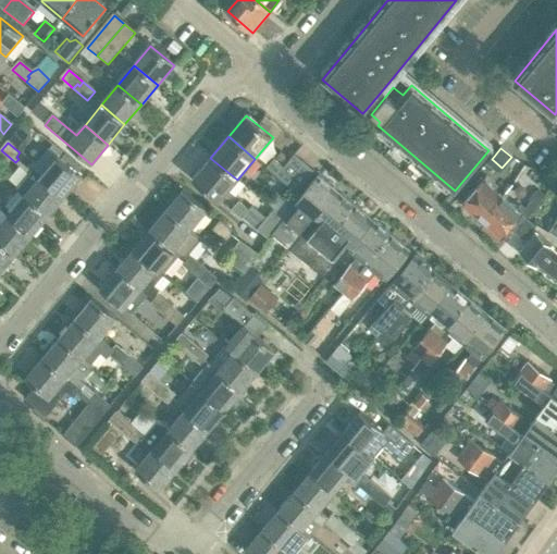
[(34,164),(20,152),(16,157),(19,159),(15,162),(27,173),(34,164)]
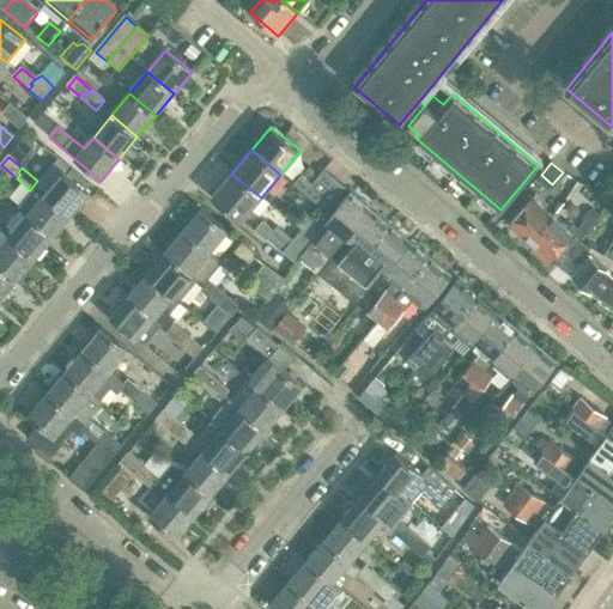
[(90,194),(64,172),(46,194),(72,215),(90,194)]
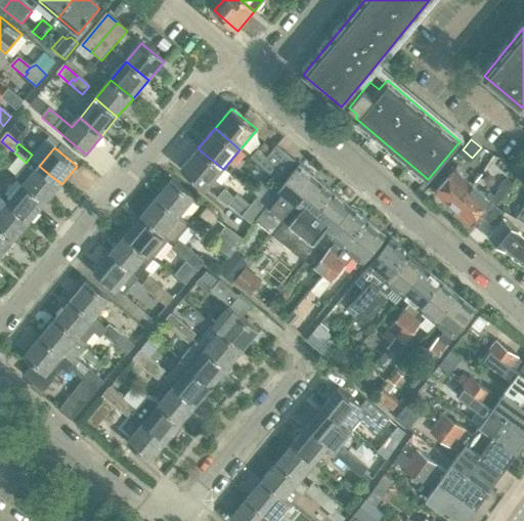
[(268,174),(285,154),(276,147),(266,159),(257,152),(251,160),(268,174)]
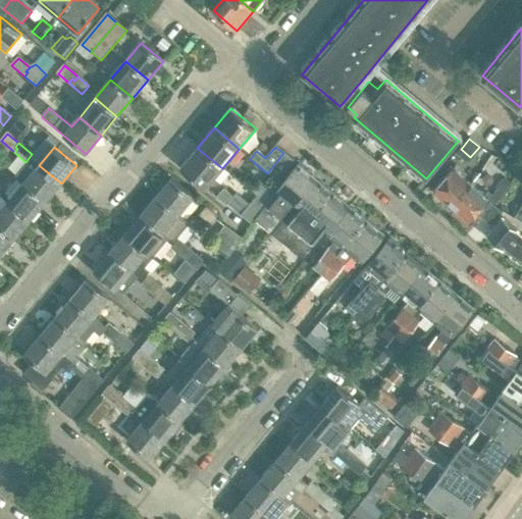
[(206,189),(222,168),(197,148),(180,167),(206,189)]
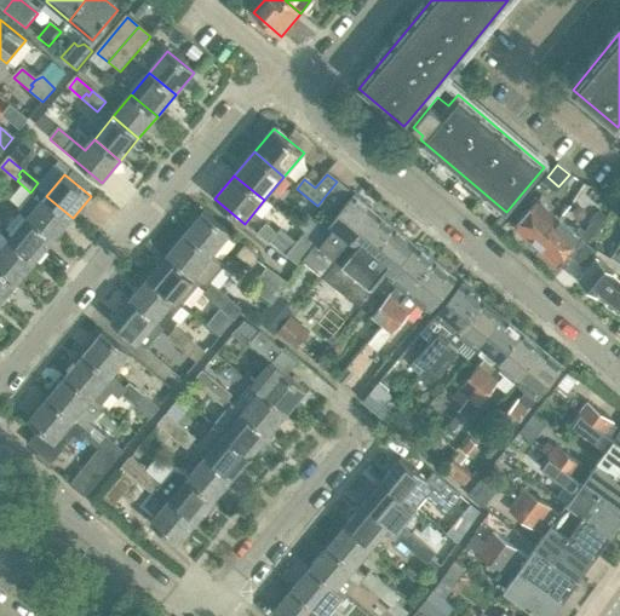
[(55,240),(73,218),(46,196),(28,218),(55,240)]
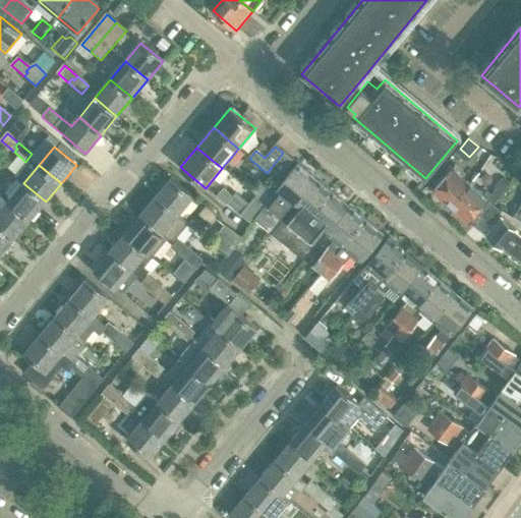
[(293,207),(315,179),(297,165),(253,219),(272,234),(293,207)]
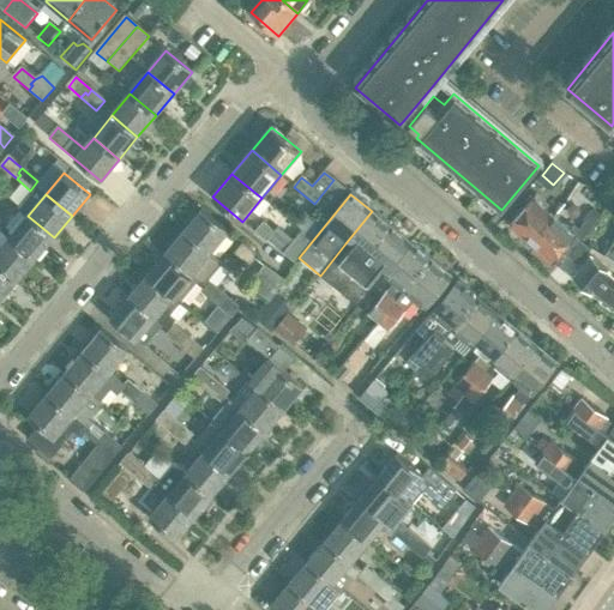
[(530,245),(553,218),(536,204),(541,199),(536,195),(510,227),(530,245)]
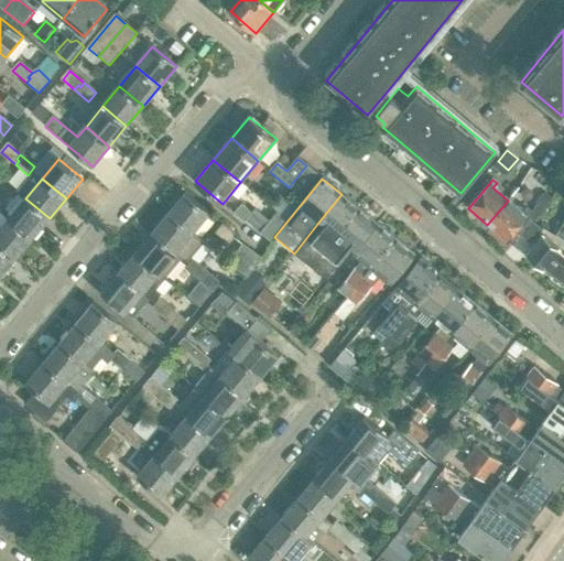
[(262,201),(269,192),(259,184),(252,192),(262,201)]
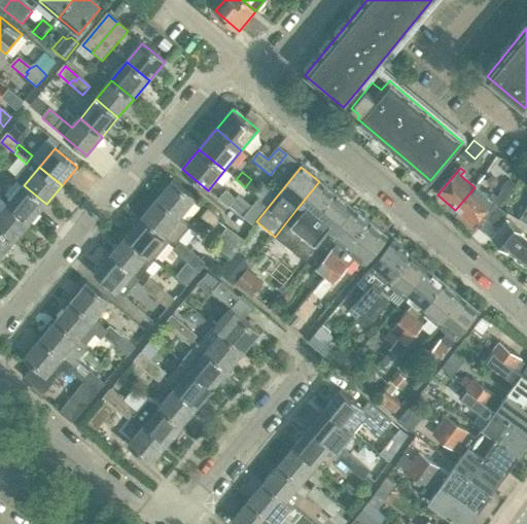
[(180,218),(196,200),(173,181),(157,200),(180,218)]
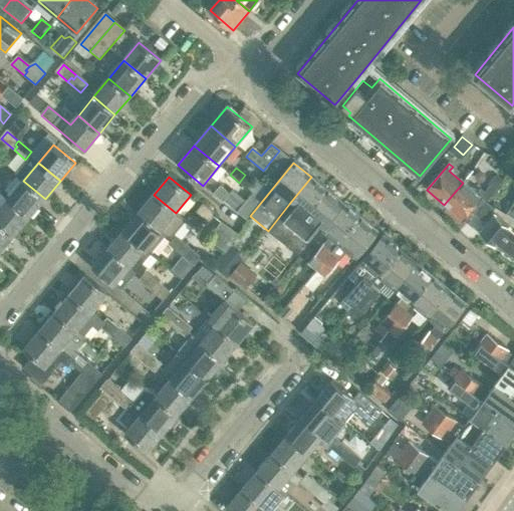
[(284,244),(327,190),(311,177),(289,204),(297,211),(275,238),(284,244)]
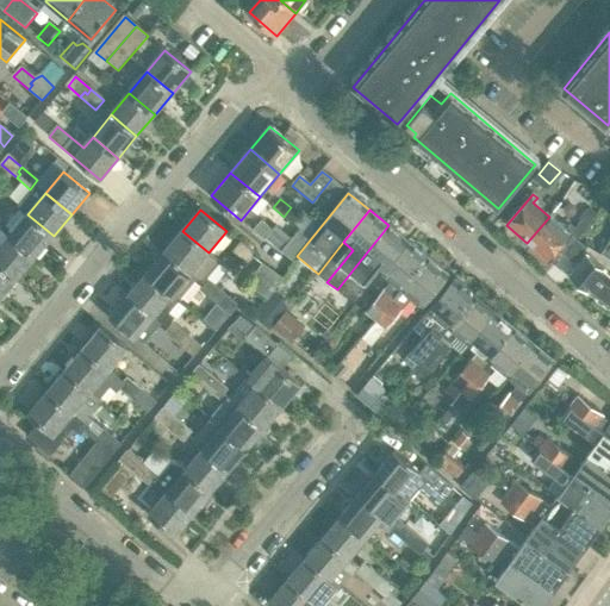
[(35,257),(54,236),(27,214),(10,236),(35,257)]
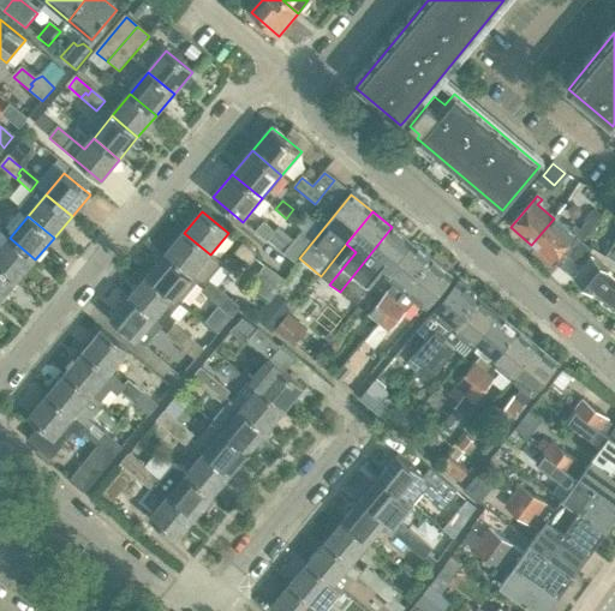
[(553,263),(579,232),(574,228),(571,232),(554,219),(531,245),(553,263)]
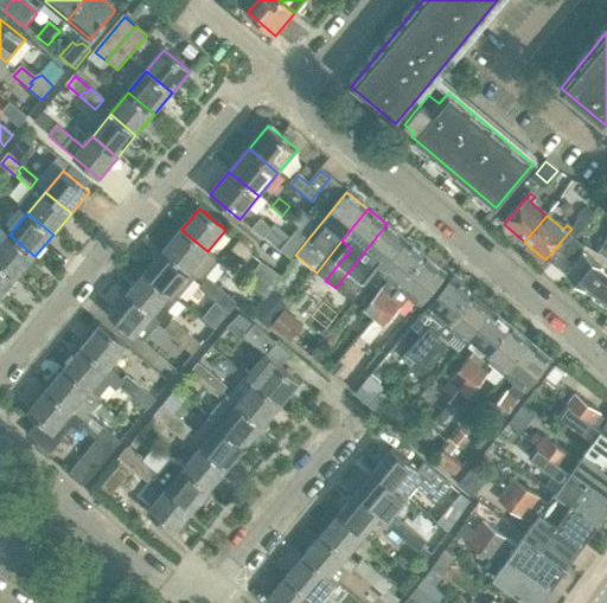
[(262,238),(270,230),(260,220),(253,229),(262,238)]
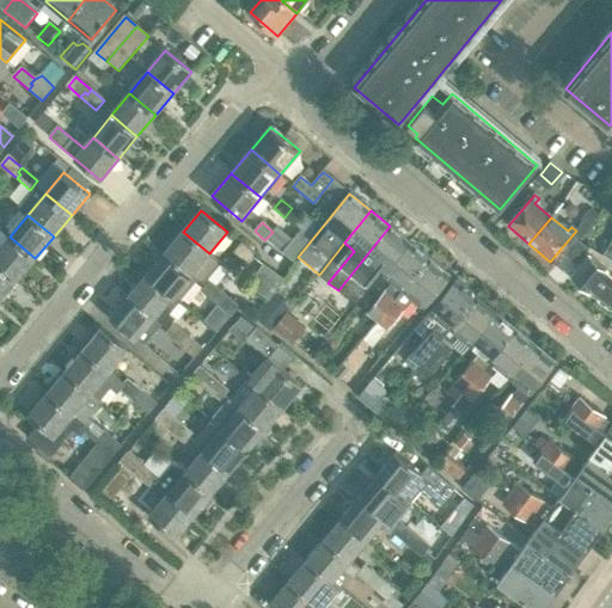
[(384,275),(410,243),(390,226),(338,290),(348,299),(374,266),(384,275)]
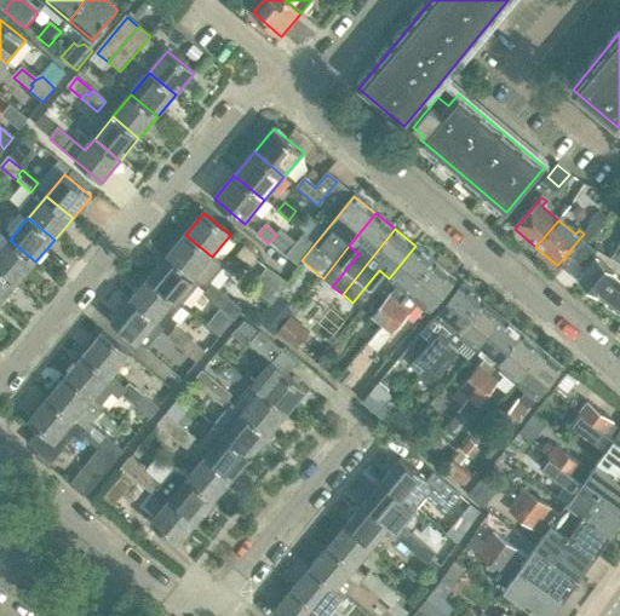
[(297,265),(315,243),(304,234),(286,257),(297,265)]
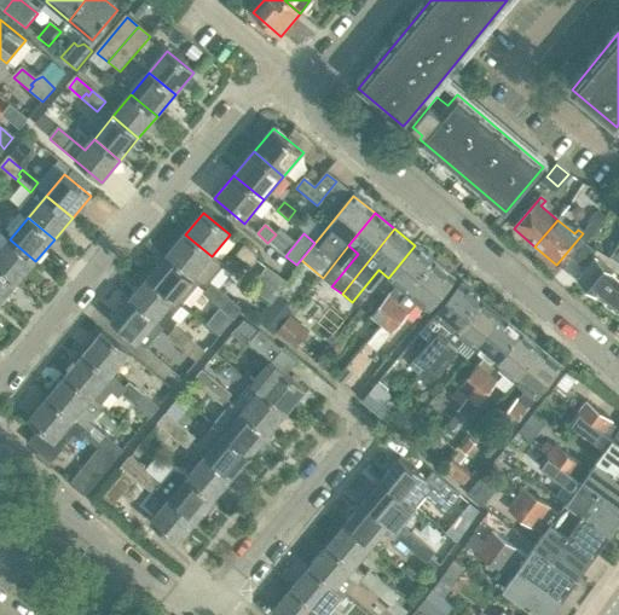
[(224,266),(212,256),(185,235),(166,256),(200,285),(204,289),(224,266)]
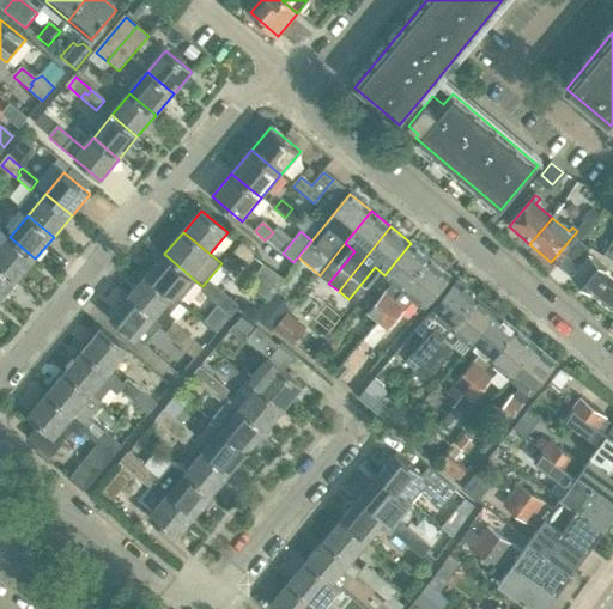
[(35,259),(10,237),(0,248),(0,266),(17,280),(35,259)]
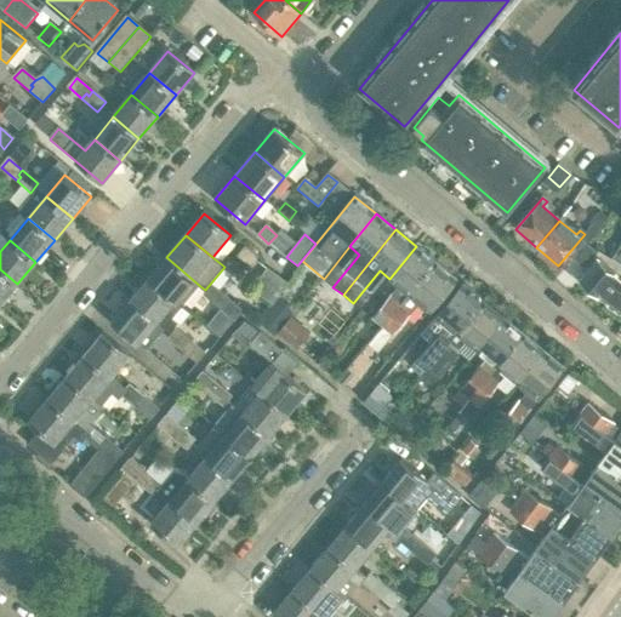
[(620,243),(610,261),(620,267),(620,243)]
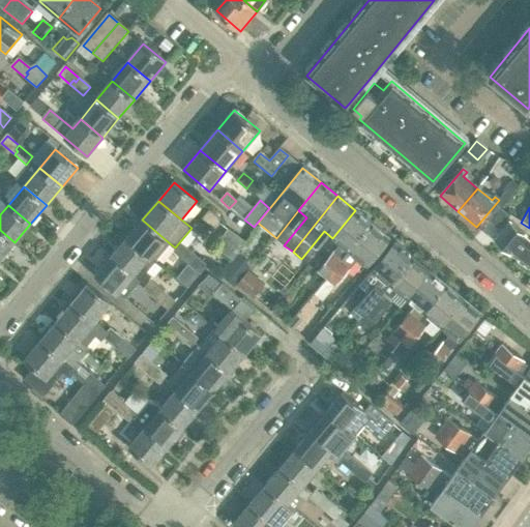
[(326,280),(371,224),(355,210),(332,238),(341,244),(318,273),(326,280)]
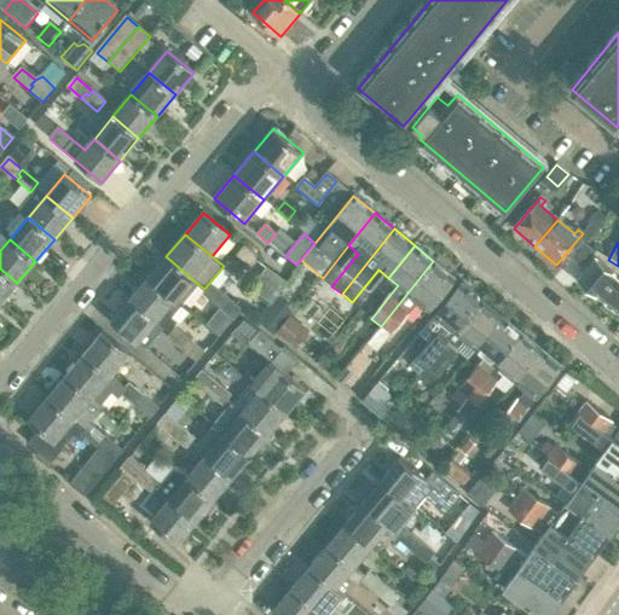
[(252,270),(260,259),(244,247),(236,257),(252,270)]
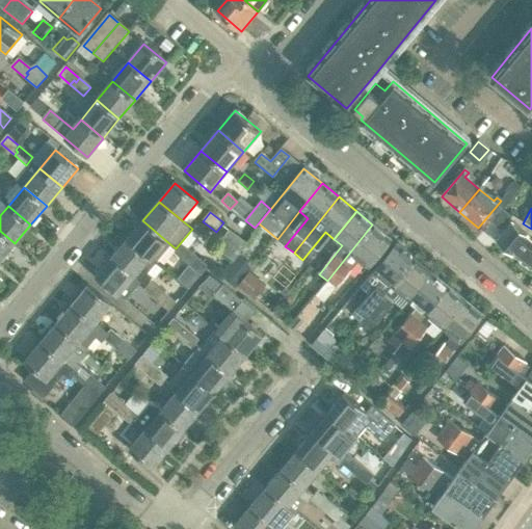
[(171,245),(142,220),(127,239),(157,263),(171,245)]
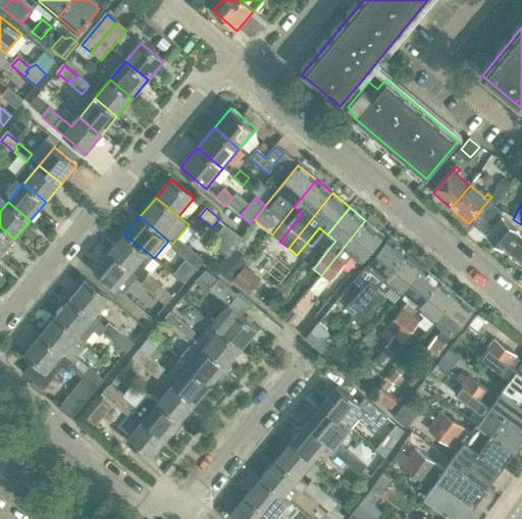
[(362,262),(384,235),(365,220),(321,275),(329,281),(352,254),(362,262)]
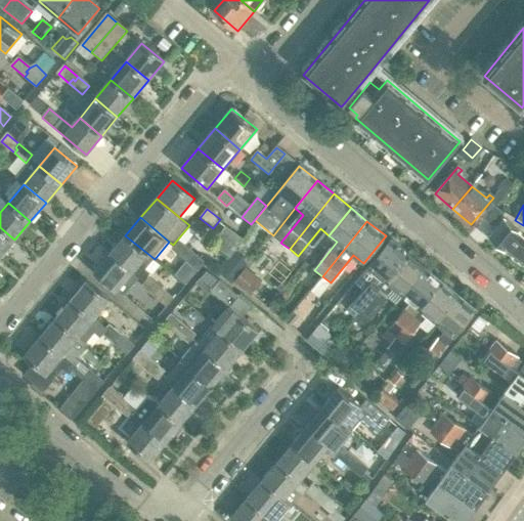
[(523,263),(523,240),(518,234),(519,233),(505,221),(488,240),(503,252),(505,250),(522,265),(523,263)]
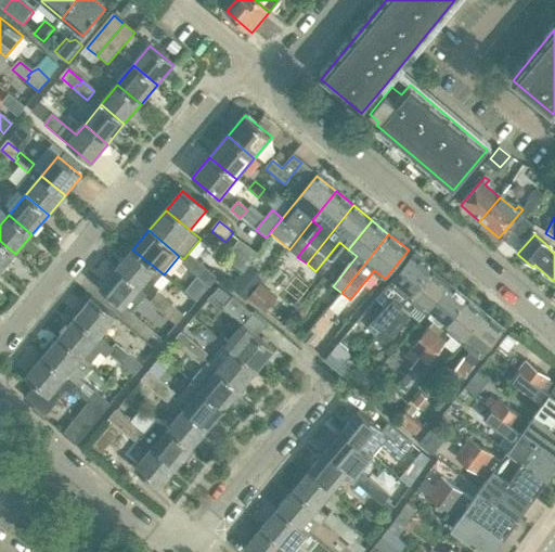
[(0,272),(15,254),(0,241),(0,272)]
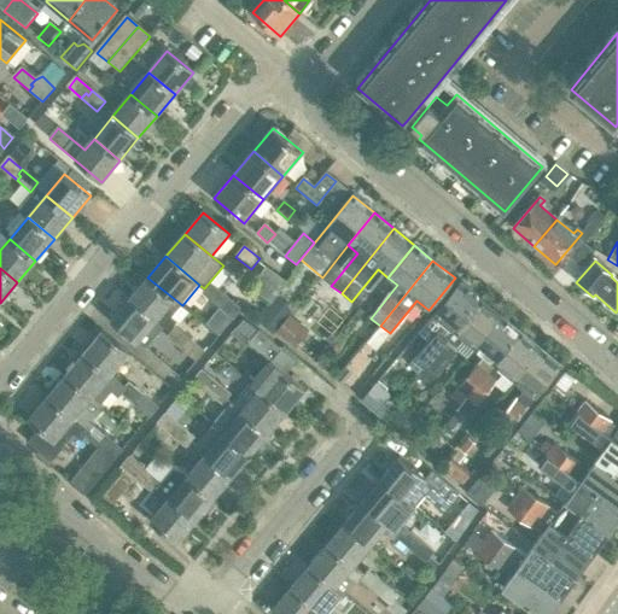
[(270,304),(286,284),(267,268),(251,288),(270,304)]
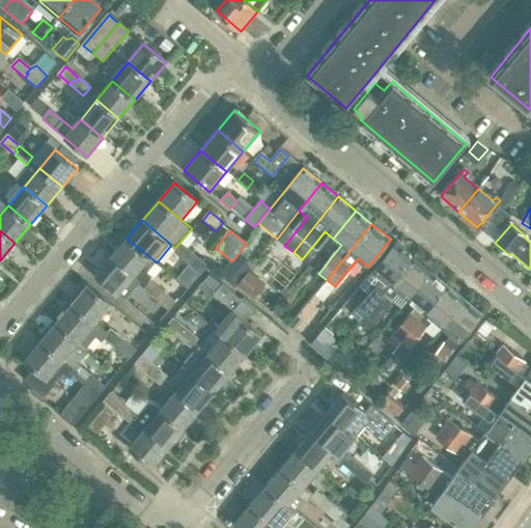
[(157,262),(127,239),(111,257),(140,281),(145,285),(151,277),(147,274),(157,262)]
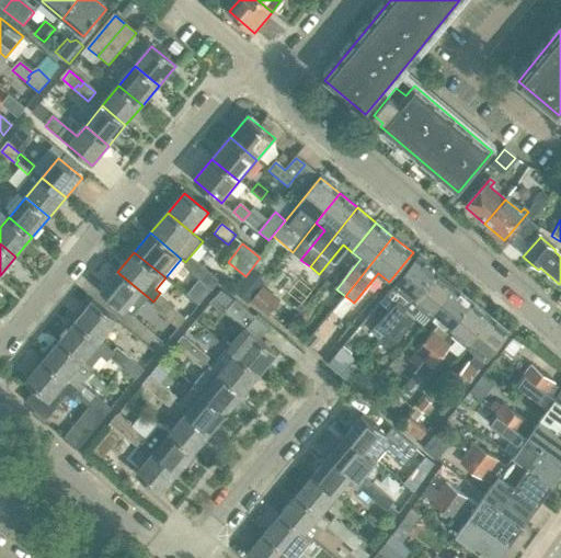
[(389,331),(437,273),(418,258),(393,286),(403,295),(371,333),(380,341),(388,331),(389,331)]
